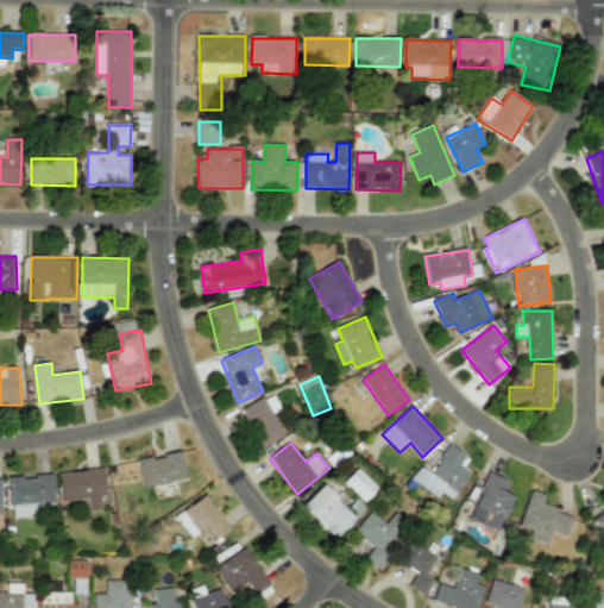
[(471,472),(464,468),(471,458),(451,445),(431,474),(422,467),(413,480),(439,499),(442,493),(453,500),(471,472)]
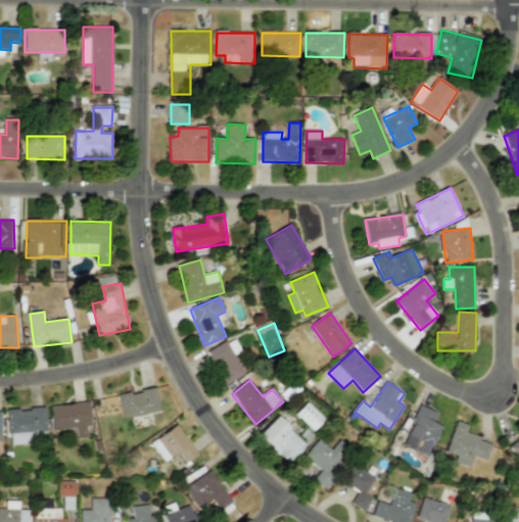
[(161,411),(157,388),(120,395),(124,418),(161,411)]
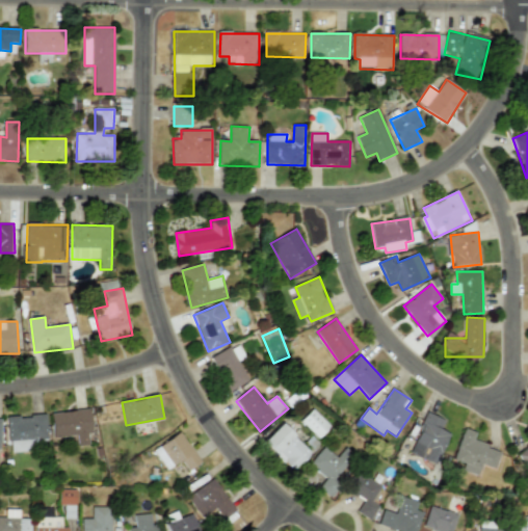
[(52,413),(54,439),(78,436),(79,446),(90,445),(89,434),(94,433),(90,409),(52,413)]
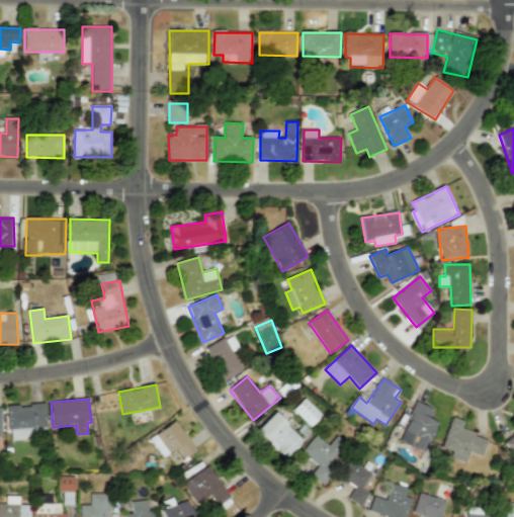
[(323,416),(306,399),(293,411),(312,427),(323,416)]
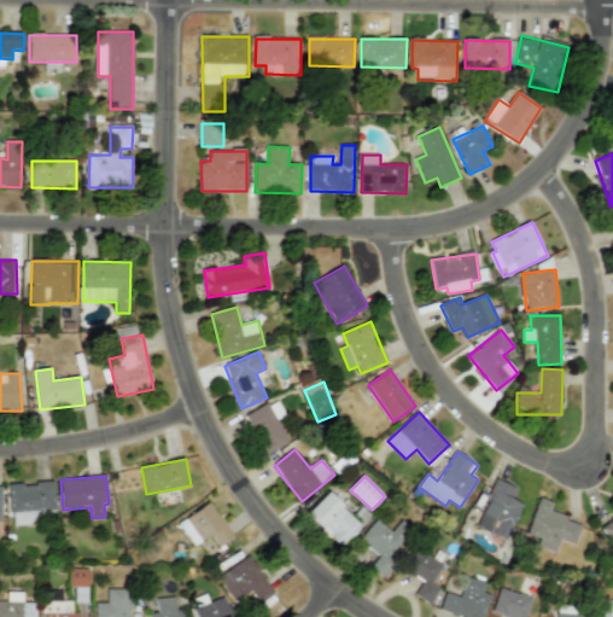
[(518,488),(496,479),(478,528),(492,533),(492,535),(508,540),(521,504),(513,500),(518,488)]
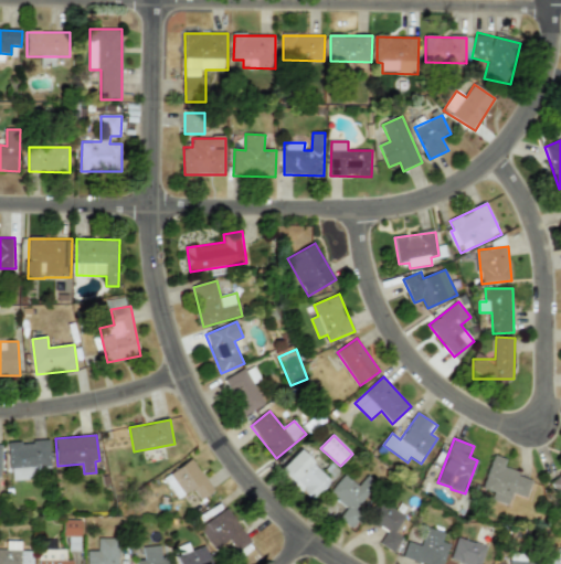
[(10,443),(12,481),(36,480),(36,471),(52,470),(51,440),(10,443)]
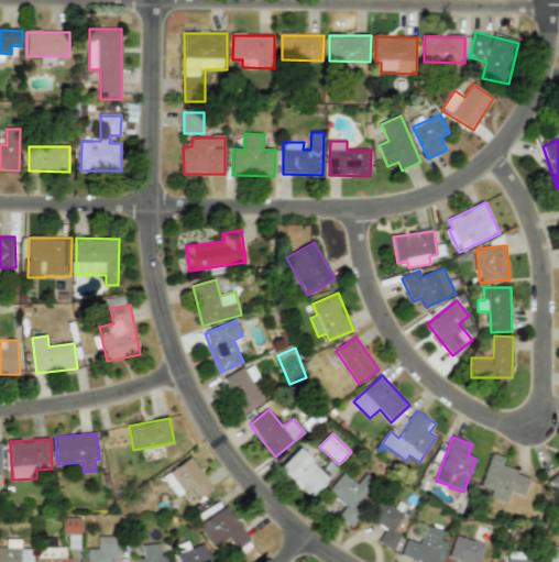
[(281,467),(310,499),(331,481),(300,448),(281,467)]
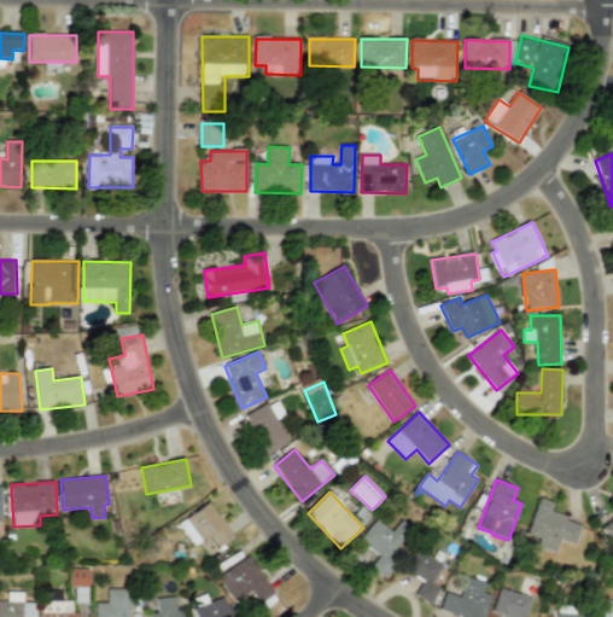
[(537,548),(556,554),(561,541),(577,546),(583,524),(550,513),(554,502),(539,498),(527,535),(539,539),(537,548)]
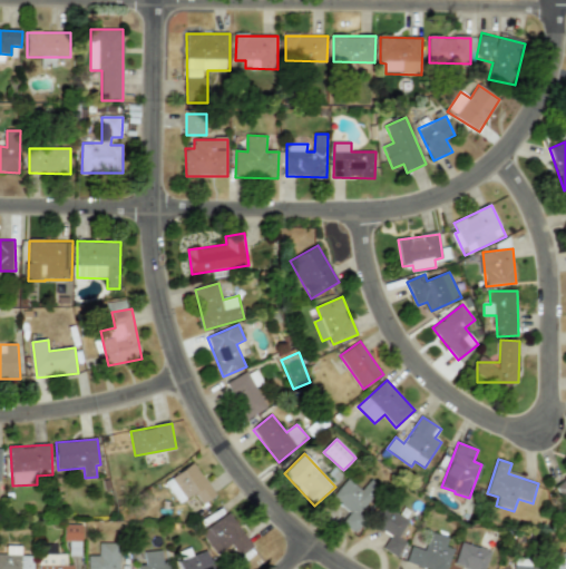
[(166,481),(179,504),(196,494),(203,506),(216,497),(196,463),(166,481)]
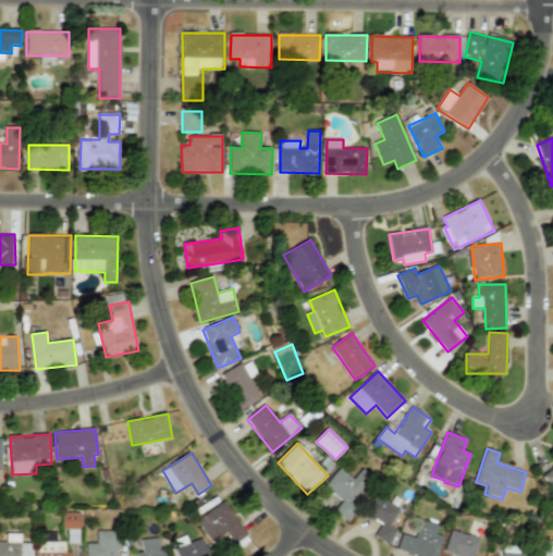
[(335,511),(344,519),(377,482),(364,469),(354,480),(341,468),(326,485),(343,502),(335,511)]
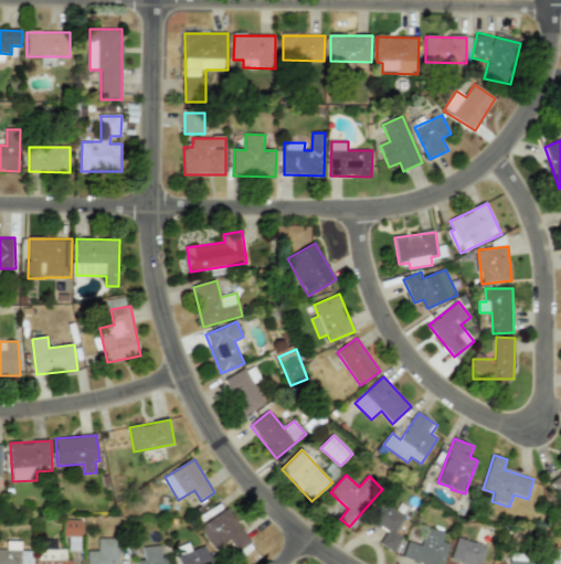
[(560,475),(550,483),(560,496),(560,475)]
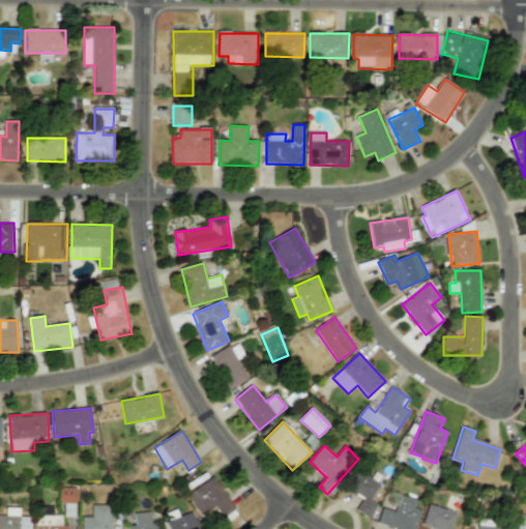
[(381,486),(360,470),(348,489),(363,500),(356,510),(367,518),(376,504),(371,500),(381,486)]
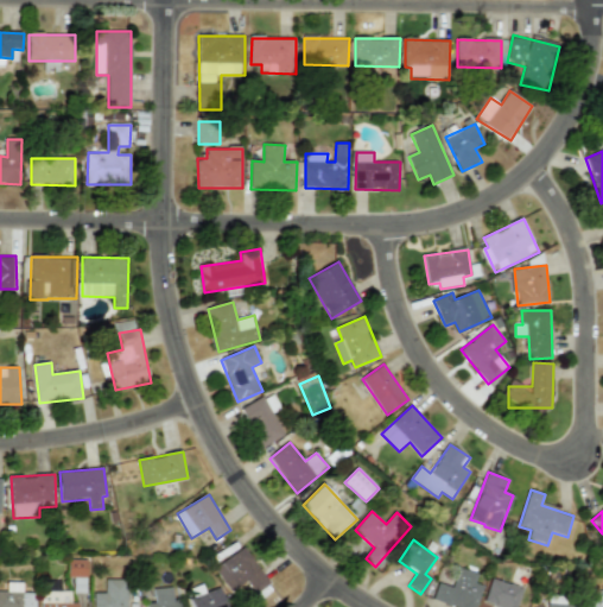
[(247,582),(255,595),(272,582),(245,548),(217,569),(234,592),(247,582)]
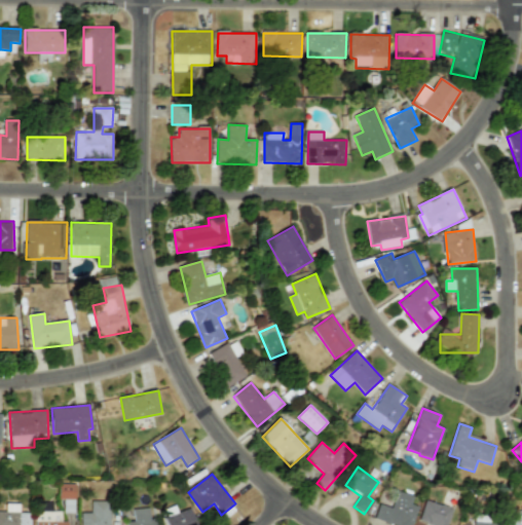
[(76,484),(61,484),(61,499),(76,499),(76,484)]
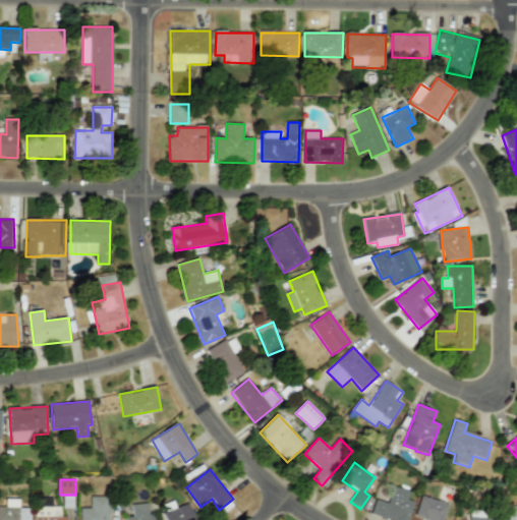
[(409,519),(414,502),(408,500),(410,492),(394,486),(389,504),(378,500),(374,516),(387,519),(409,519)]
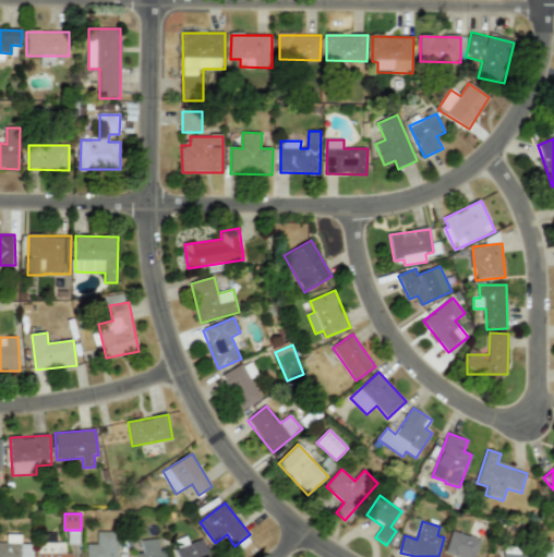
[(445,554),(455,556),(476,556),(481,540),(453,531),(445,554)]
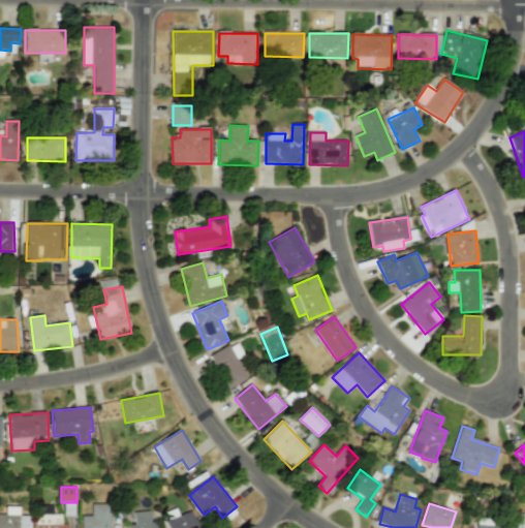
[(83,516),(83,527),(112,527),(113,504),(94,504),(93,517),(83,516)]
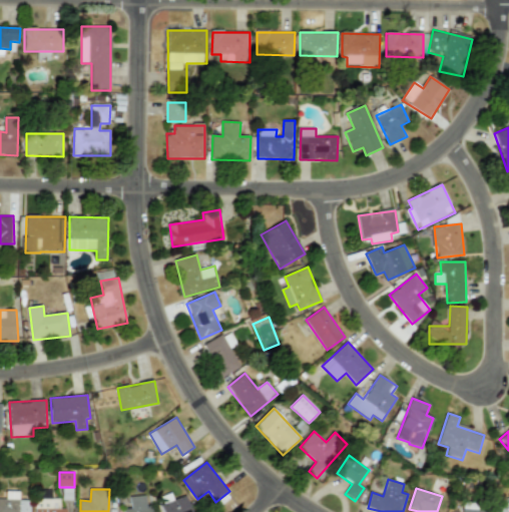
[(31,511),(32,501),(20,500),(20,492),(7,491),(7,499),(0,499),(0,511),(31,511)]
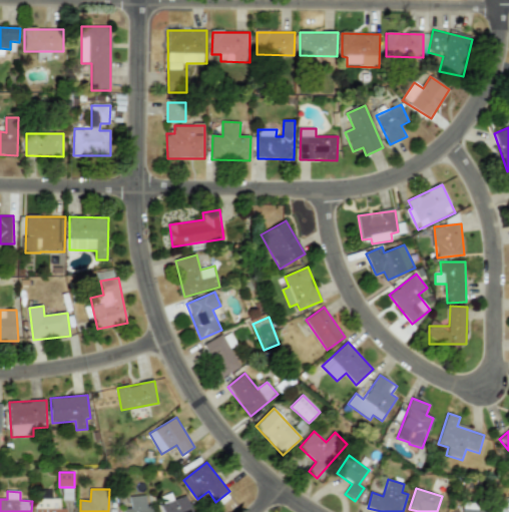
[(131,497),(132,508),(126,509),(126,511),(154,511),(154,506),(148,506),(147,496),(131,497)]
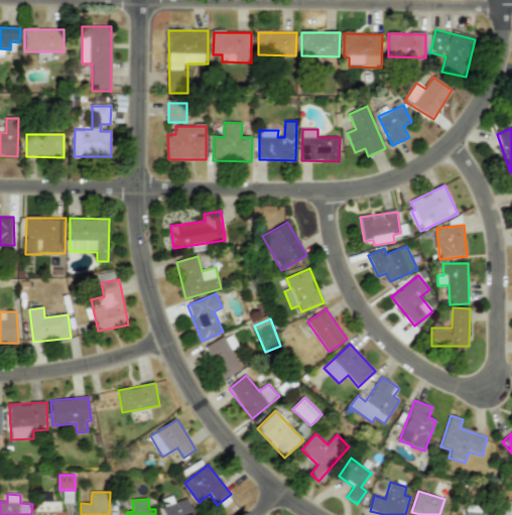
[(194,514),(187,499),(163,509),(165,514),(194,514)]
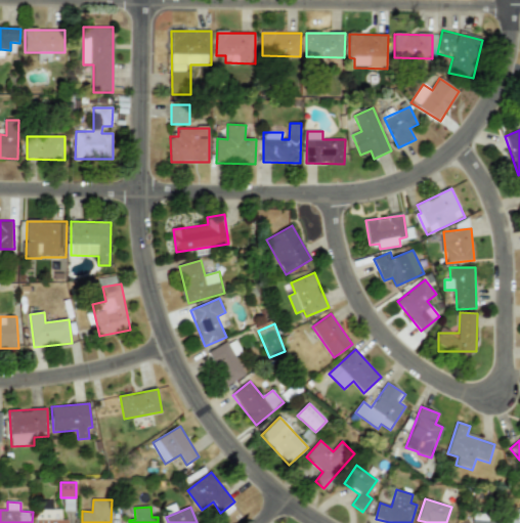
[(69,522),(69,520),(61,520),(61,512),(46,512),(45,520),(37,520),(37,522),(69,522)]
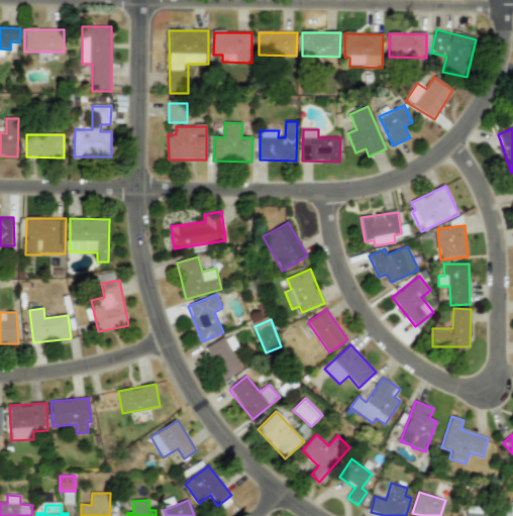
[(481,515),(482,507),(467,507),(467,515),(481,515)]
